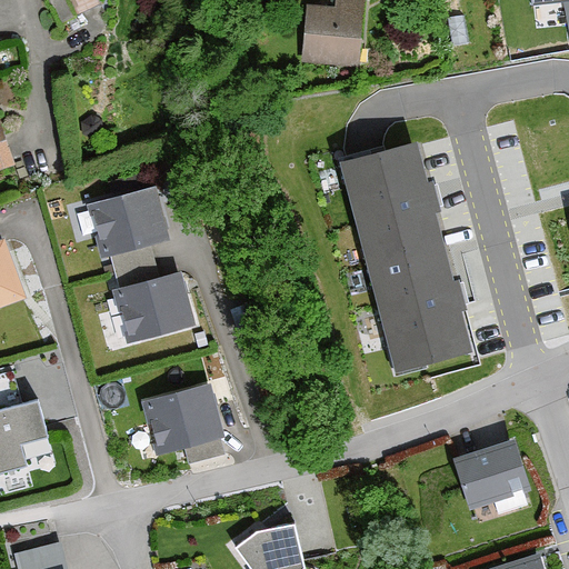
[(52,0),(60,15),(91,0),(52,0)]
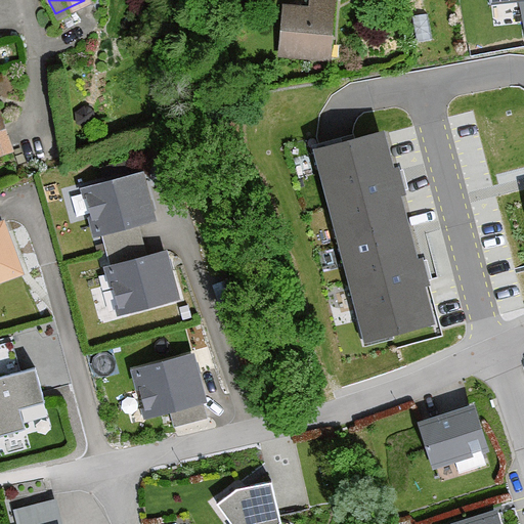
[(305,0),(304,7),(276,5),(274,59),(328,64),(330,0),(305,0)]
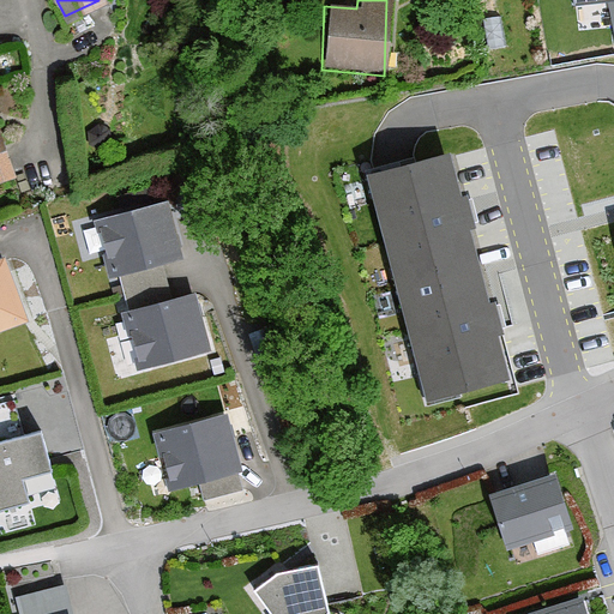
[(100,125),(89,131),(89,144),(101,150),(110,144),(110,131),(100,125)]
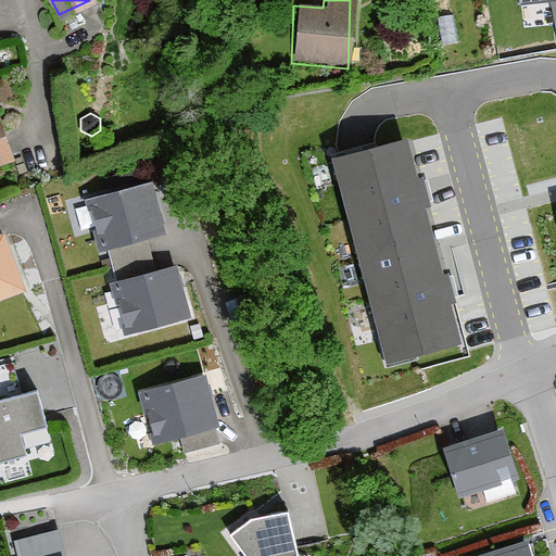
[(0,123),(0,169),(15,164),(0,123)]
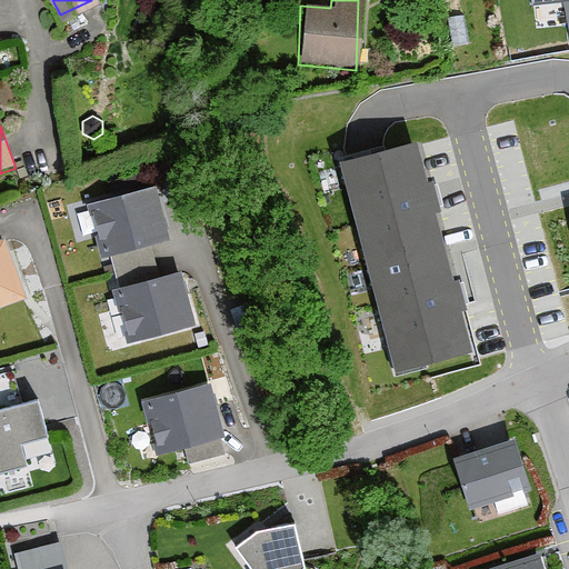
[(469,350),(416,146),(346,165),(399,369),(469,350)]
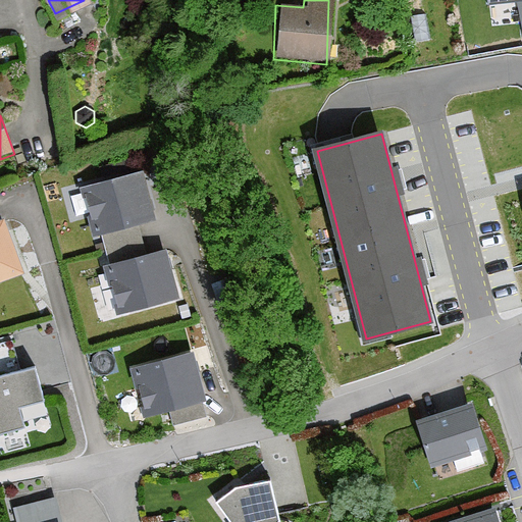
[(141,174),(82,188),(94,238),(154,222),(141,174)]
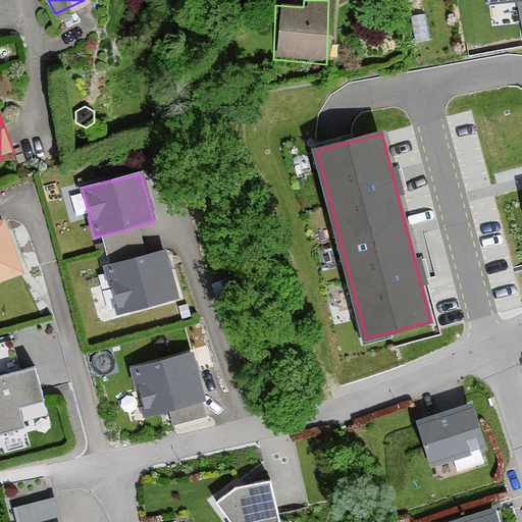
[(0,279),(22,272),(4,222),(0,223),(0,279)]
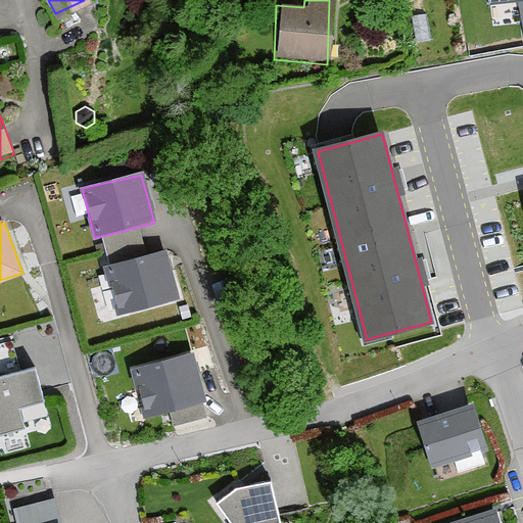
[(167,252),(104,268),(115,317),(178,302),(167,252)]
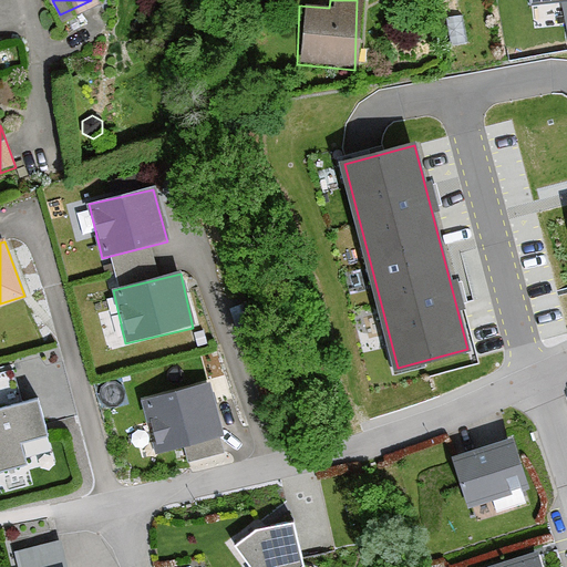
[(208,383),(138,401),(157,457),(225,437),(208,383)]
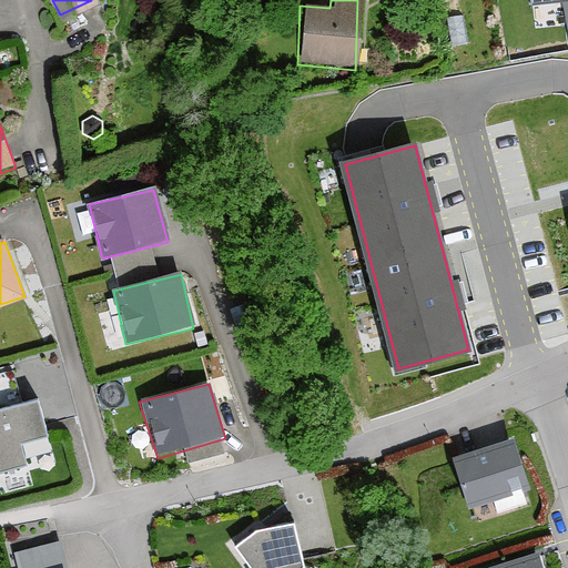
[(41,401),(0,411),(0,470),(29,467),(19,442),(49,436),(41,401)]
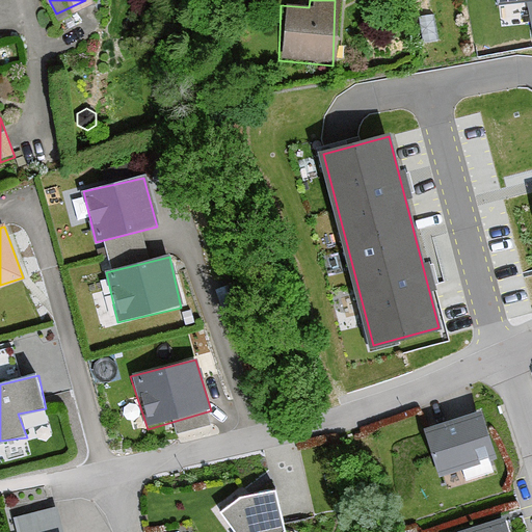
[(495,456),(481,413),(429,428),(443,472),(495,456)]
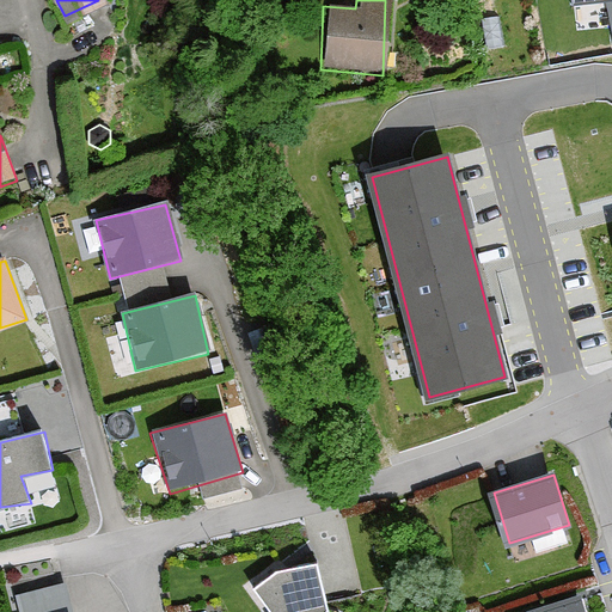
[(276,571),(254,588),(270,611),(326,611),(328,611),(317,563),(276,571)]
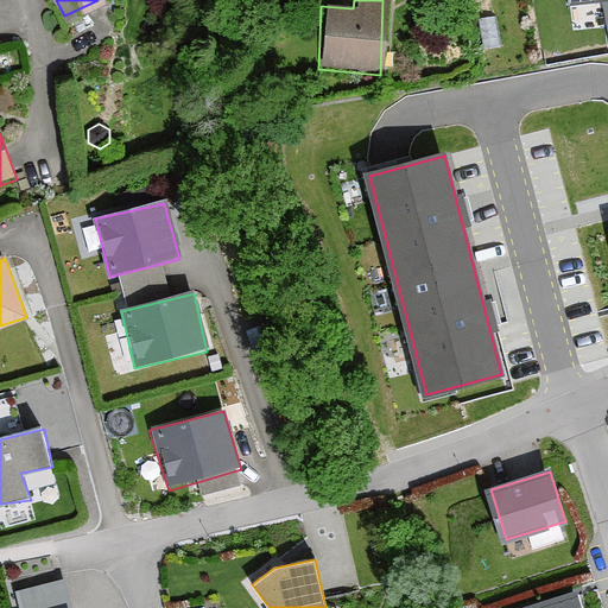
[(581,607),(575,588),(512,607),(581,607)]
